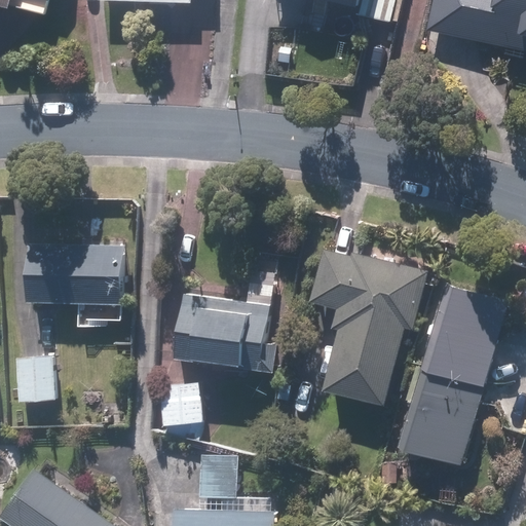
[(0,0),(0,12),(8,15),(10,9),(45,20),(50,0),(0,0)]
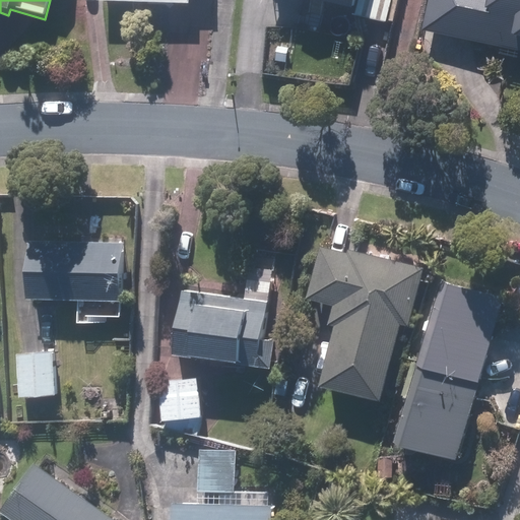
[(296,0),(351,11),(353,0),(296,0)]
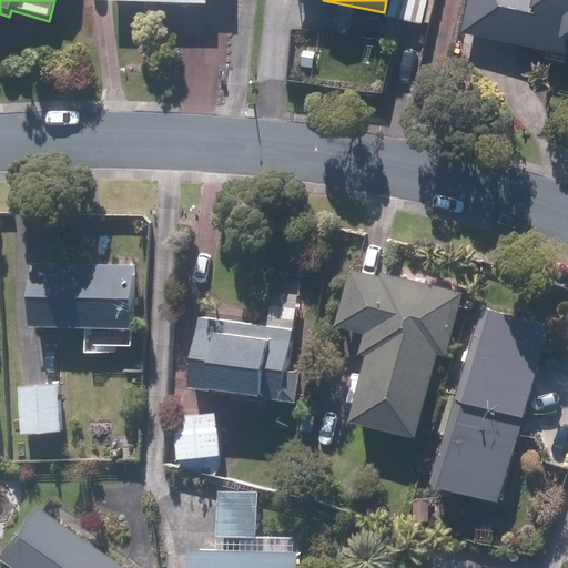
[(567,0),(457,0),(450,36),(567,61),(567,0)]
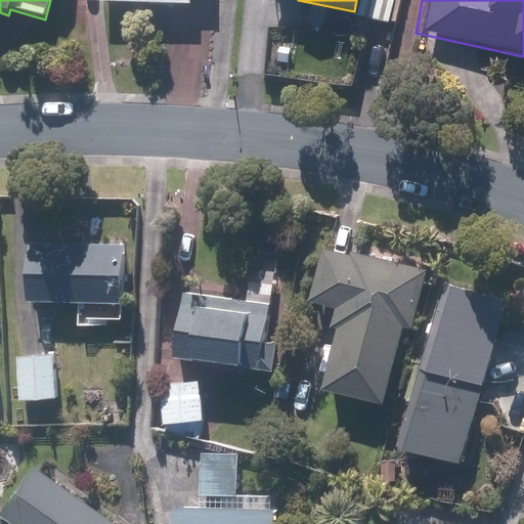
[(30,239),(28,298),(122,301),(123,243),(30,239)]
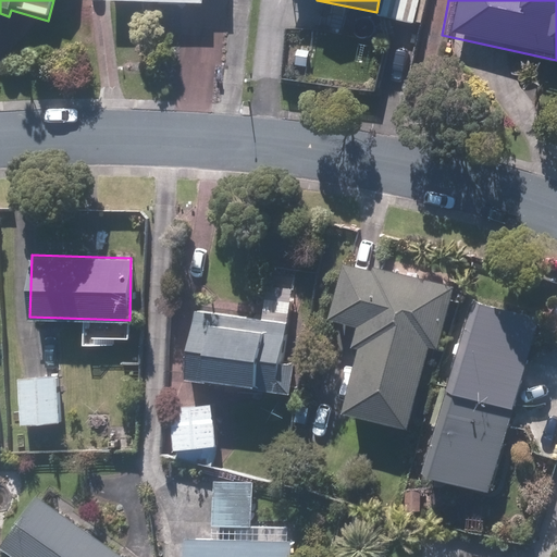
[(358,346),(342,407),(408,425),(430,346),(435,347),(452,285),(372,263),(371,271),(343,263),(329,317),(357,324),(351,344),(358,346)]
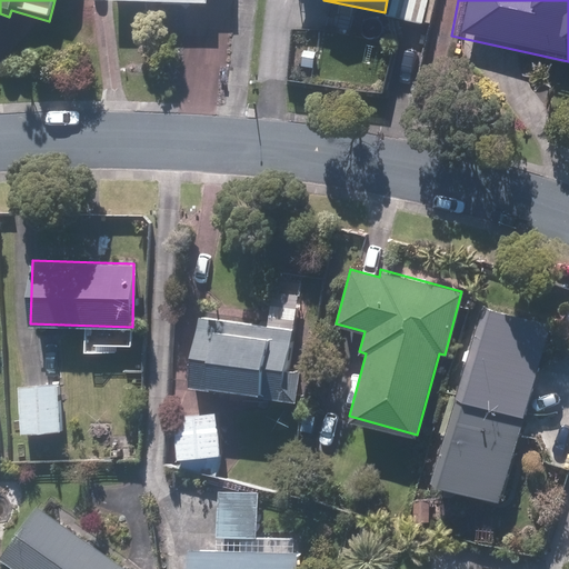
[(213,386),(231,388),(230,397),(245,398),(246,389),(278,393),(278,399),(298,401),(301,370),(288,369),(297,295),(272,292),(268,325),(199,316),(198,316),(189,386),(212,389),(213,386)]
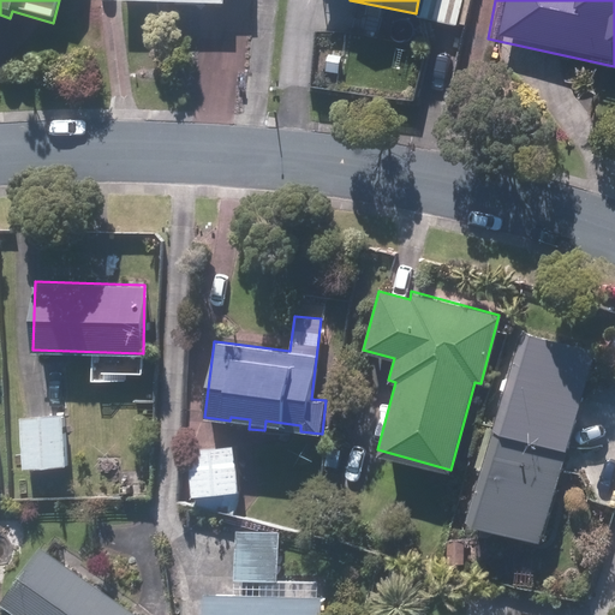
[(521,328),(493,427),(567,448),(596,350),(521,328)]
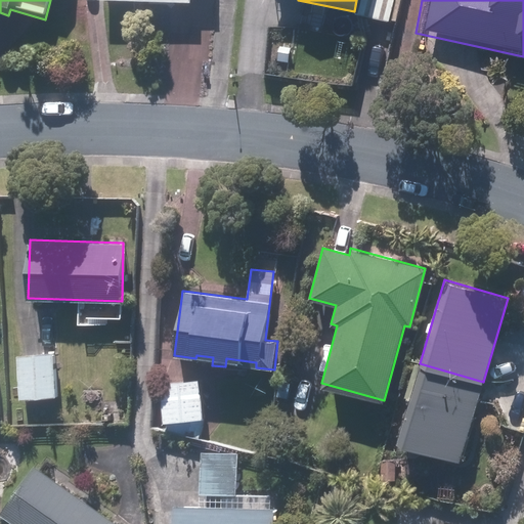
[(52,353),(17,355),(20,398),(55,396),(52,353)]
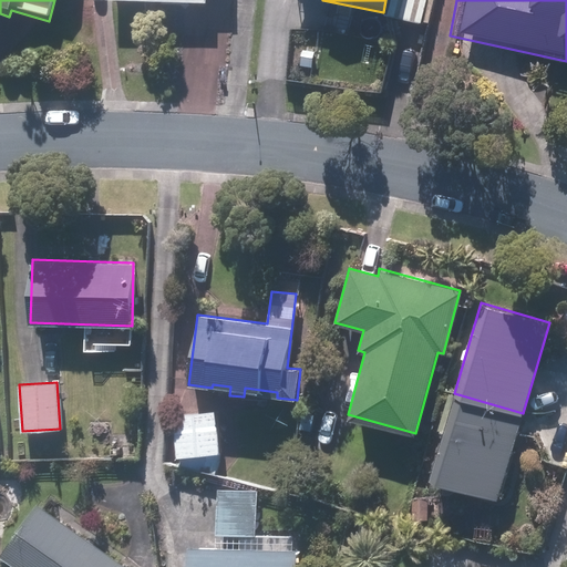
[(454,393),(429,478),(497,498),(523,413),(454,393)]
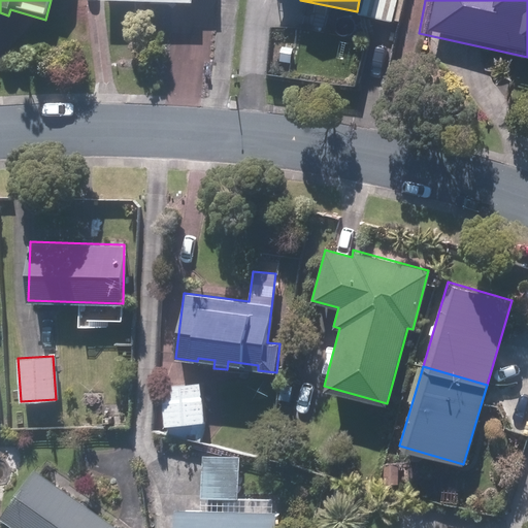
[(200,383),(163,387),(167,427),(174,426),(176,444),(200,441),(204,423),(200,383)]
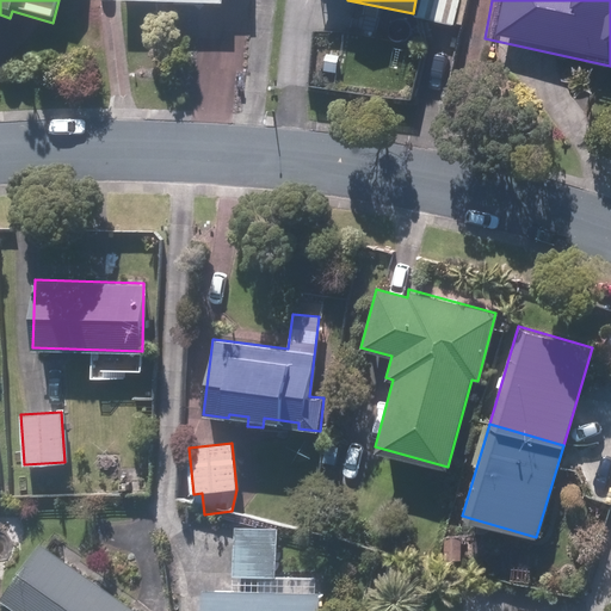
[(234,532),(234,590),(201,590),(201,610),(315,610),(316,574),(285,575),(285,532),(234,532)]
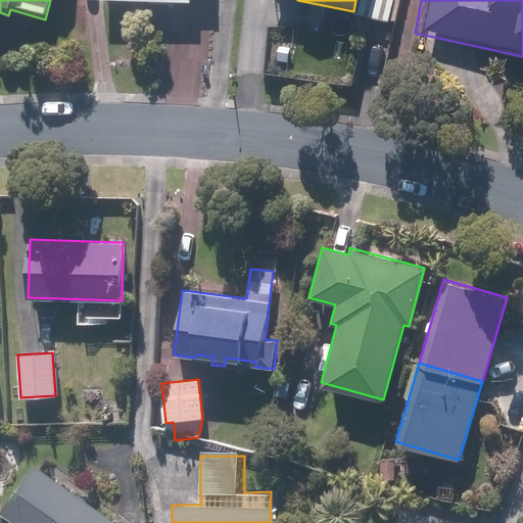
[(395,479),(394,459),(380,459),(380,479),(395,479)]
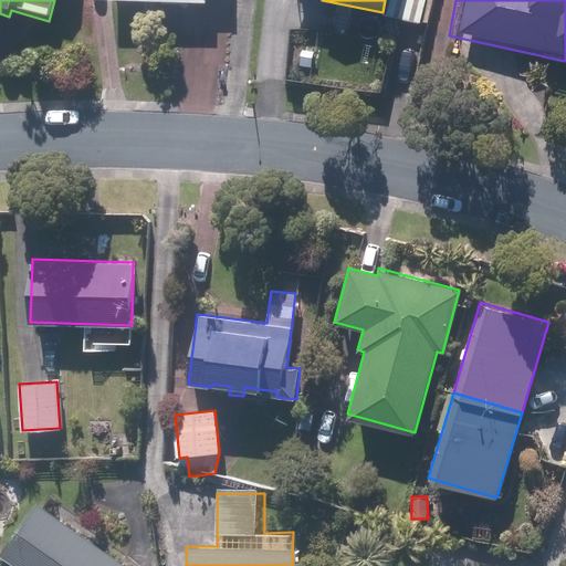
[(127,565),(37,501),(4,546),(10,549),(4,559),(13,565),(127,565)]
